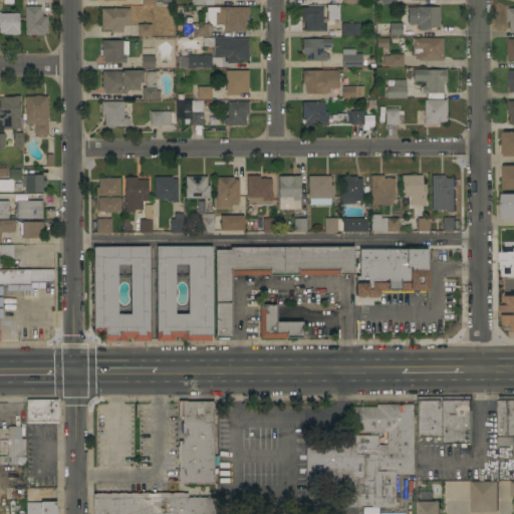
[(325,5),(338,5),(338,20),(326,20),(325,5)]
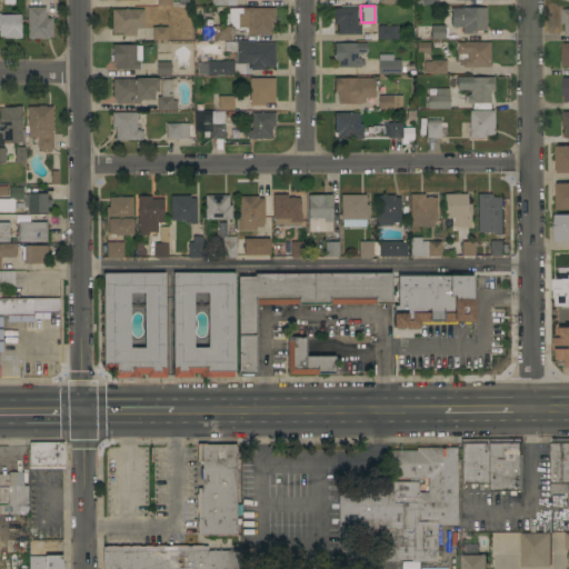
[(27,8),(45,8),(45,15),(46,15),(46,19),(51,18),(51,38),(46,38),(46,39),(27,39),(27,8)]
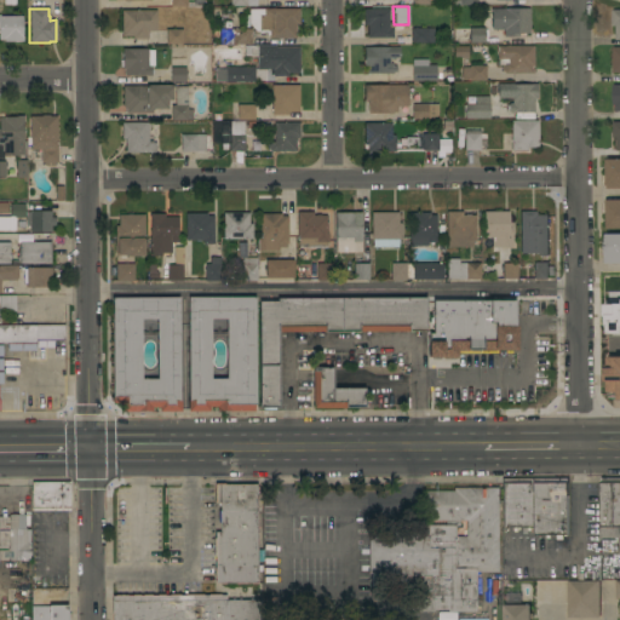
[(298,9),(299,26),(296,26),(296,39),(268,39),(268,30),(259,30),(259,32),(254,32),(248,23),(248,27),(239,27),(239,16),(248,16),(248,10),(298,9)]
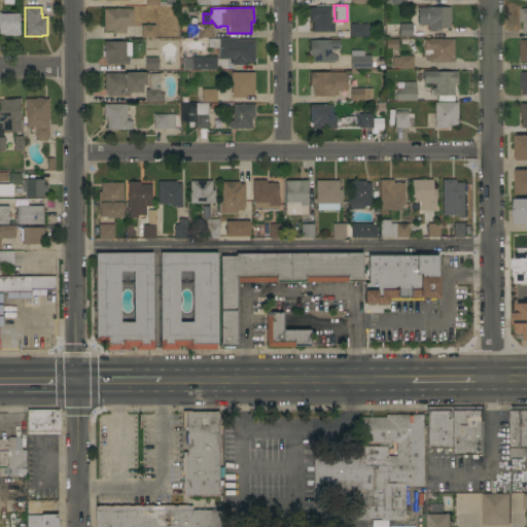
[(334,33),(312,33),(312,30),(311,30),(311,23),(312,23),(312,22),(309,22),(309,7),(330,8),(329,24),(334,24),(334,33)]
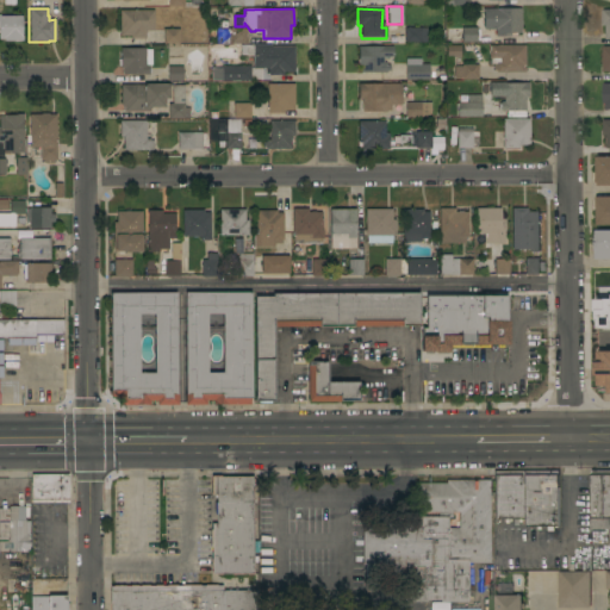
[(483,8),(520,8),(521,33),(510,33),(510,36),(495,37),(495,30),(483,30),(483,8)]
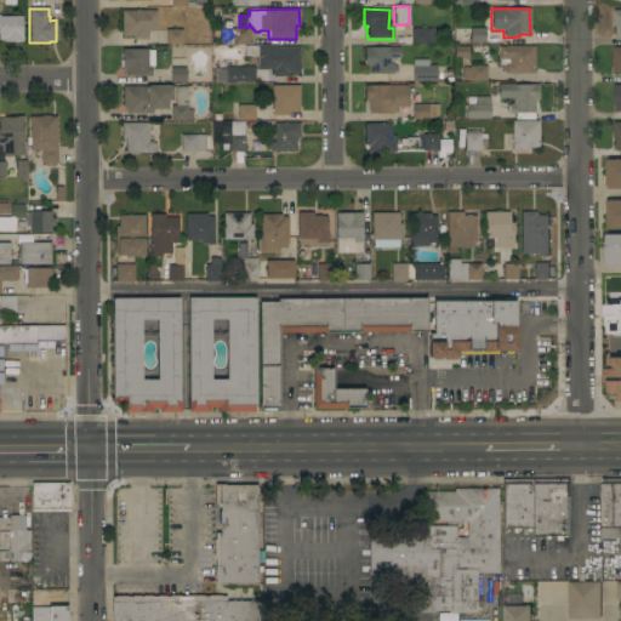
[(157,11),(157,32),(147,32),(147,39),(132,40),(132,36),(121,36),(121,11),(157,11)]
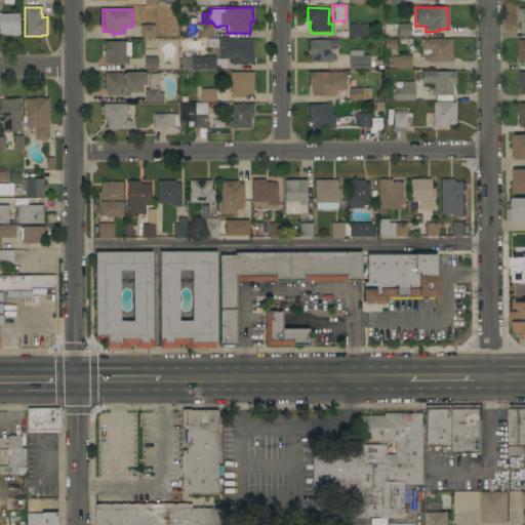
[(0,36),(0,13),(18,13),(18,36),(0,36)]
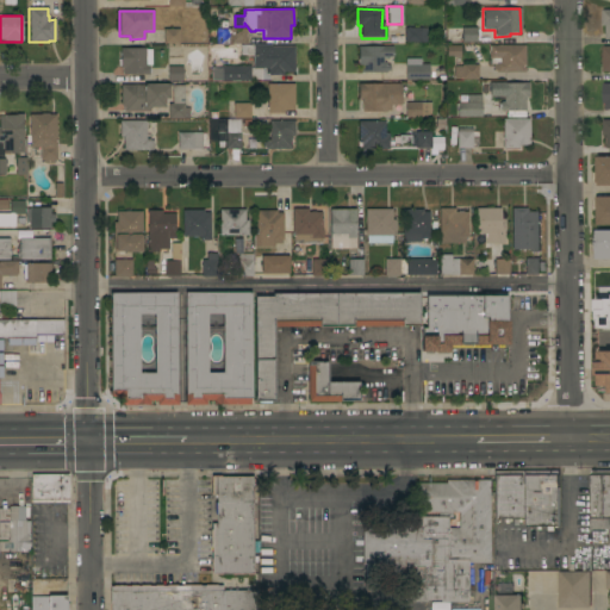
[(425,27),(425,43),(404,43),(404,27),(425,27)]
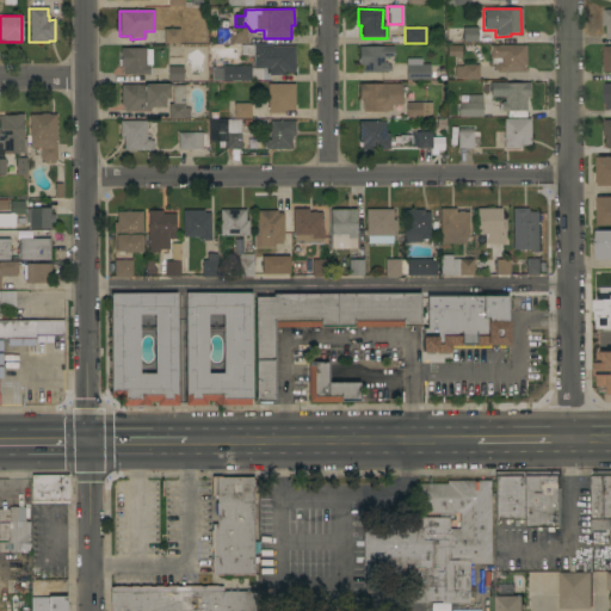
[(462,42),(462,28),(477,28),(477,42),(462,42)]
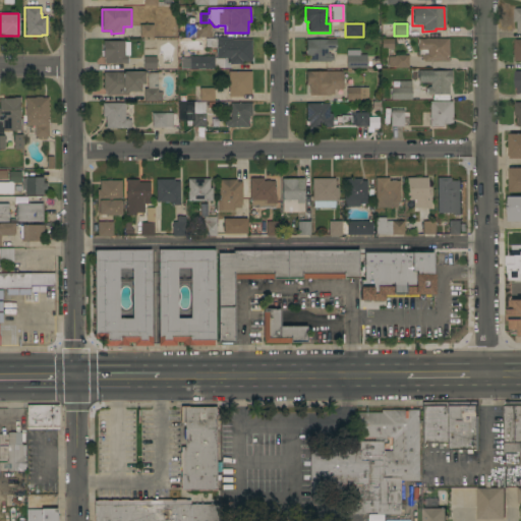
[(153,24),(153,37),(138,37),(138,24),(153,24)]
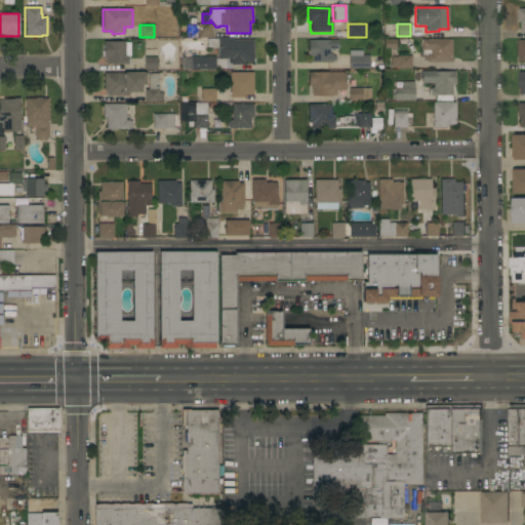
[(186,37),(186,25),(212,25),(212,38),(186,37)]
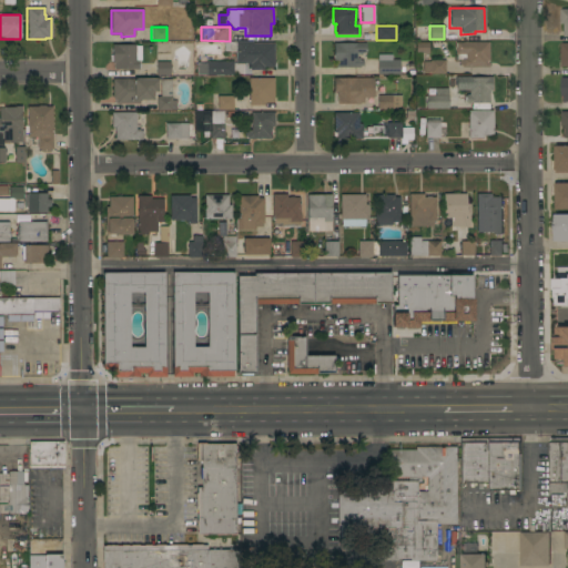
[(206,75),(206,74),(195,74),(195,63),(205,63),(205,62),(233,61),(233,63),(235,63),(235,51),(227,51),(222,51),(222,42),(227,42),(235,42),(252,41),(252,43),(273,43),(273,68),(264,68),(264,70),(249,70),(249,68),(246,68),(246,64),(243,64),(243,74),(233,74),(233,75),(206,75)]
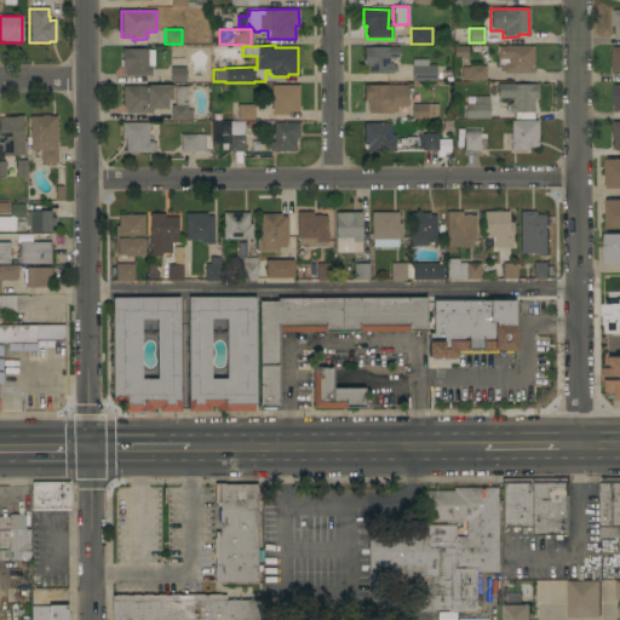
[(533,46),(533,74),(503,74),(503,72),(500,70),(500,65),(498,65),(498,59),(497,59),(497,46),(533,46)]
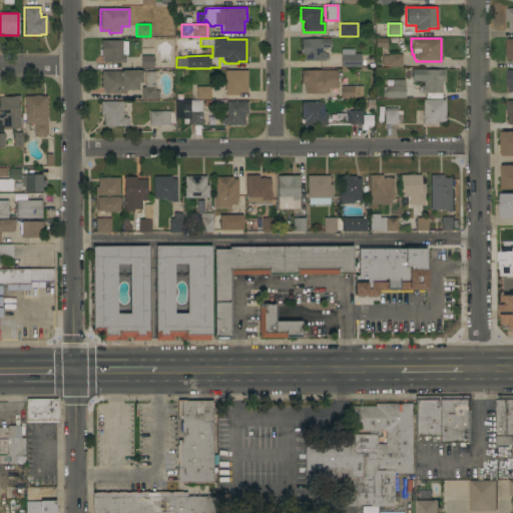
[(330,39),(330,48),(322,48),(322,54),(325,54),(327,54),(327,60),(325,59),(325,61),(303,61),(303,56),(301,56),(301,52),(301,51),(300,50),(301,49),(301,39),(330,39)]
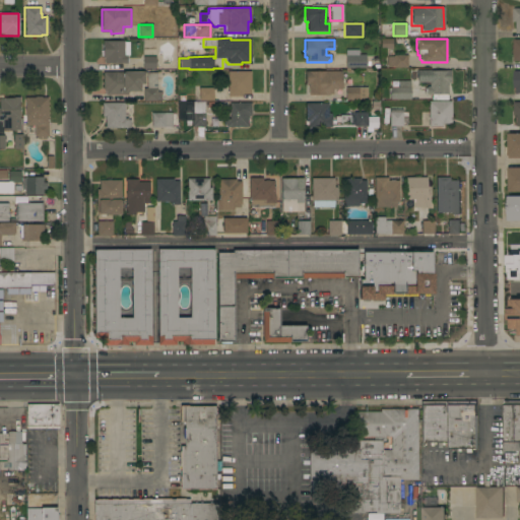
[(123,41),(124,55),(126,55),(126,64),(104,64),(104,59),(102,59),(102,41),(123,41)]
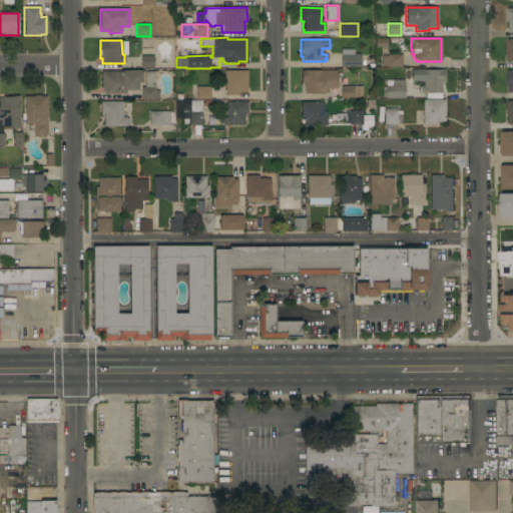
[(353,50),(353,54),(361,54),(361,67),(341,67),(341,50),(353,50)]
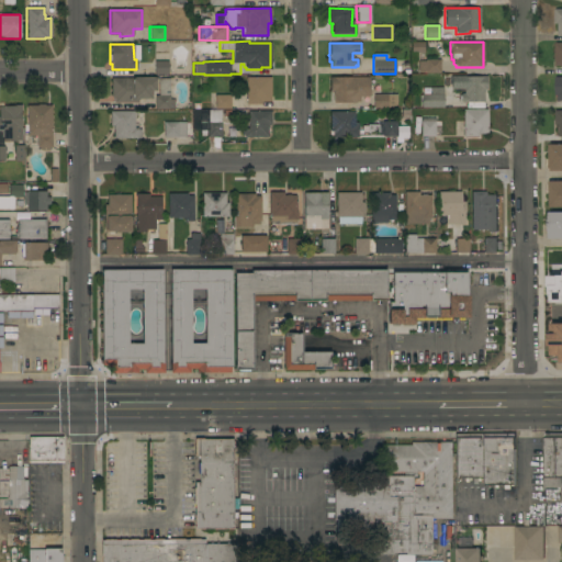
[(439,59),(439,74),(425,74),(425,71),(418,72),(418,62),(425,60),(439,59)]
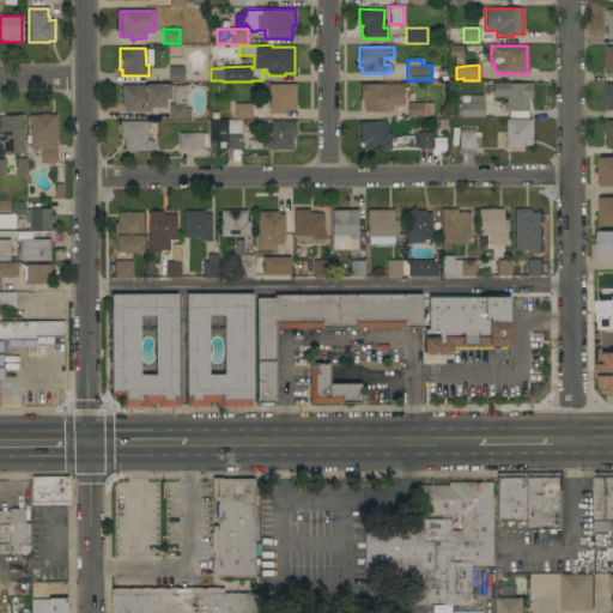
[(168,82),(168,67),(183,66),(183,82),(168,82)]
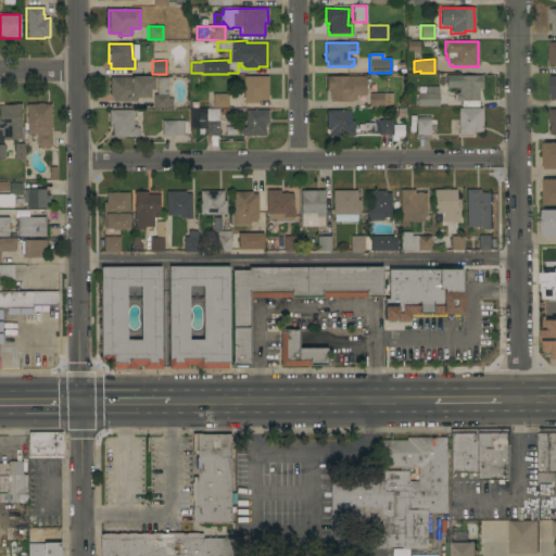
[(481,75),(481,89),(478,89),(478,101),(459,101),(455,101),(455,100),(453,100),(453,95),(455,95),(455,92),(458,92),(458,88),(445,88),(445,75),(481,75)]
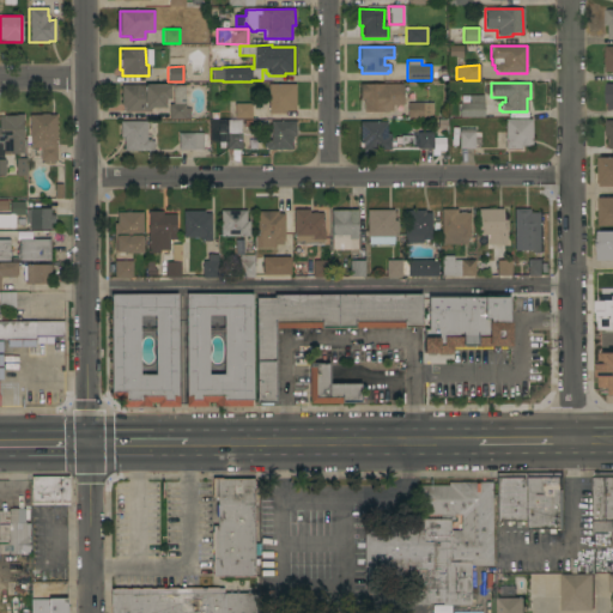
[(295,110),(285,110),(285,114),(268,114),(268,84),(295,84),(295,110)]
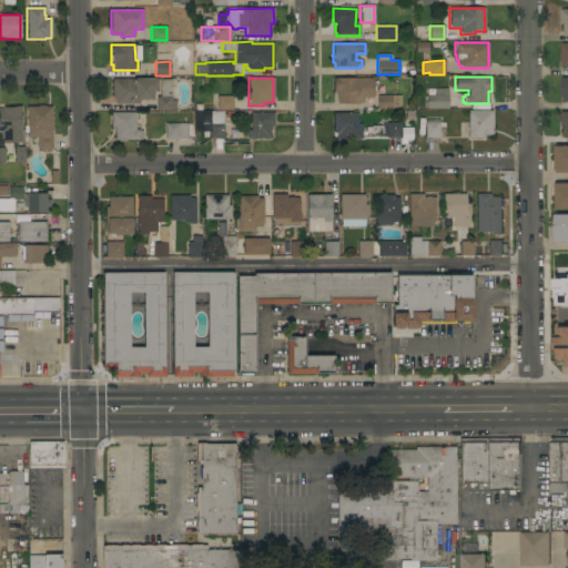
[(373,78),(373,98),(363,98),(363,102),(359,102),(359,104),(355,104),(355,103),(336,103),(336,91),(333,91),(333,87),(333,80),(333,78),(373,78)]
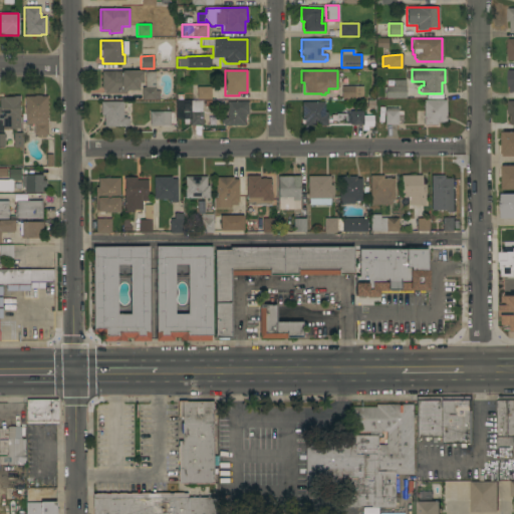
[(121,71),(142,71),(143,83),(139,83),(139,90),(125,90),(125,93),(103,94),(103,88),(101,88),(101,86),(100,86),(100,81),(101,81),(101,78),(100,78),(100,75),(101,75),(101,71),(121,71)]
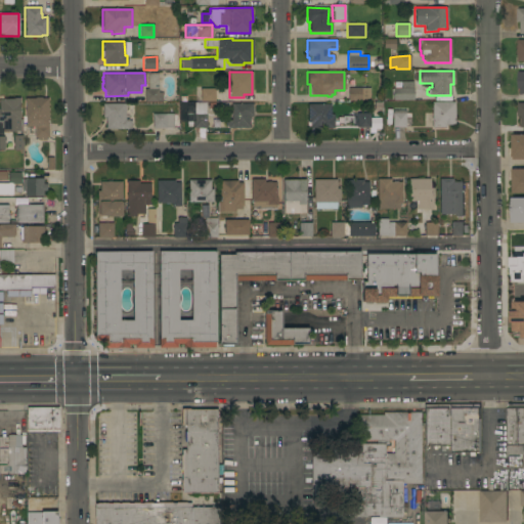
[(158,92),(161,92),(162,93),(163,101),(144,101),(144,89),(147,89),(147,74),(158,73),(158,92)]
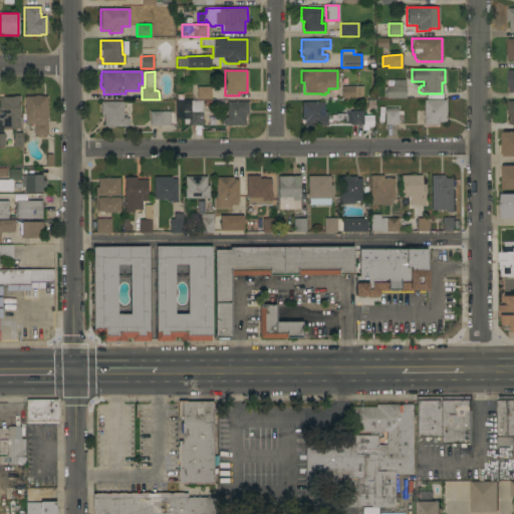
[(386,98),(386,86),(393,86),(393,80),(405,79),(406,98),(386,98)]
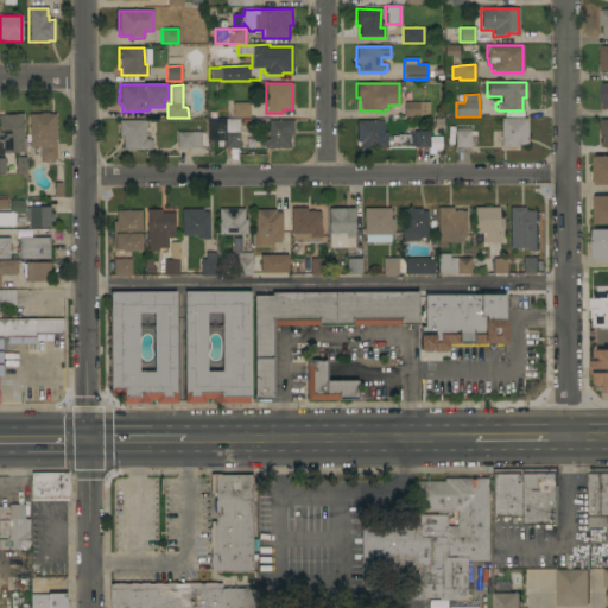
[(232,102),(248,102),(248,118),(232,118),(232,102)]
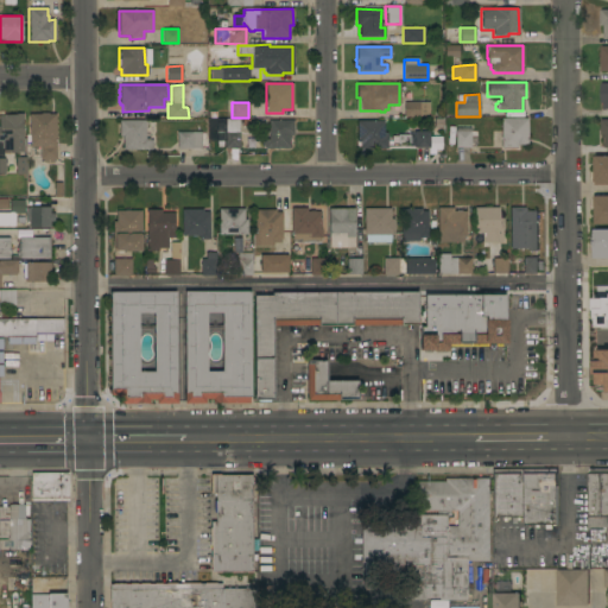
[(404,116),(404,102),(429,102),(429,116),(404,116)]
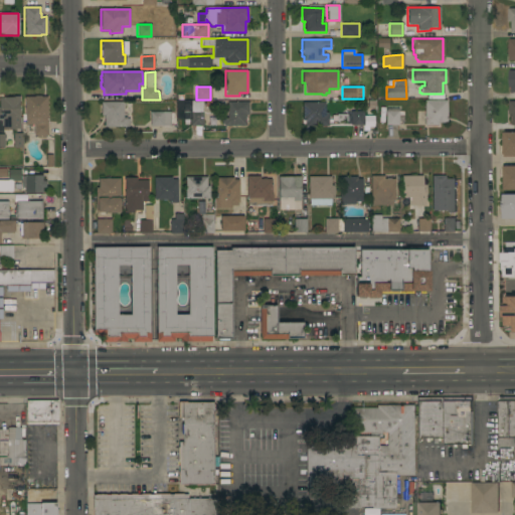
[(21,129),(21,117),(21,114),(25,114),(24,97),(34,97),(33,96),(40,96),(40,97),(46,97),(47,135),(44,135),(44,138),(38,138),(35,137),(35,135),(33,135),(33,136),(22,133),(21,129)]
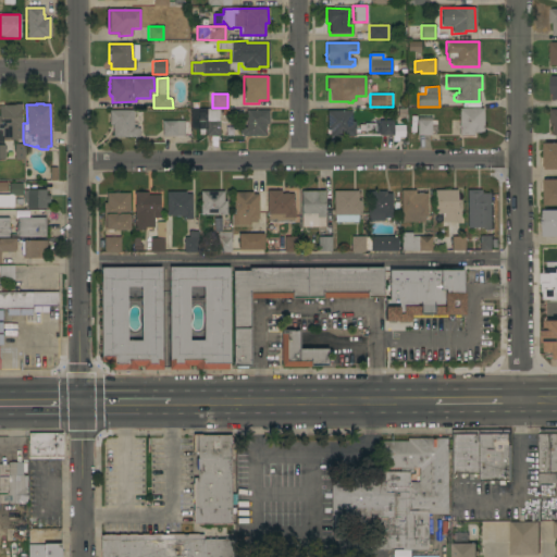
[(23,139),(2,139),(2,136),(1,136),(0,130),(0,107),(3,107),(3,104),(13,104),(21,104),(21,110),(20,110),(20,127),(23,126),(23,139)]
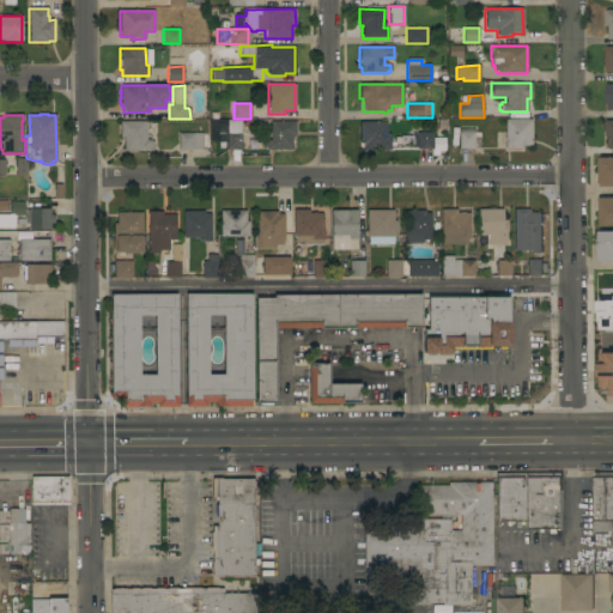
[(226,134),(226,120),(240,120),(240,133),(241,133),(241,150),(226,150),(226,134)]
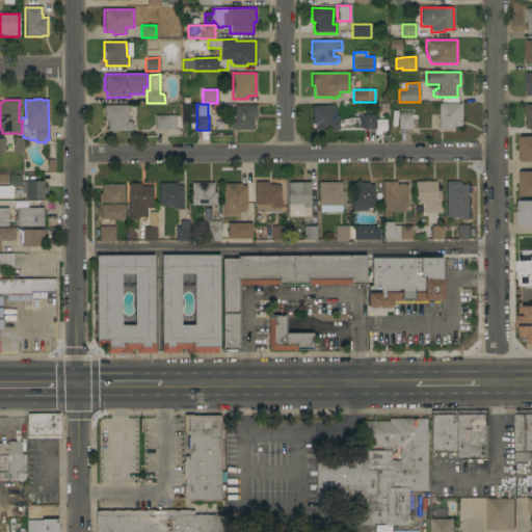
[(437,104),(460,104),(461,127),(452,127),(452,129),(437,129),(437,104)]
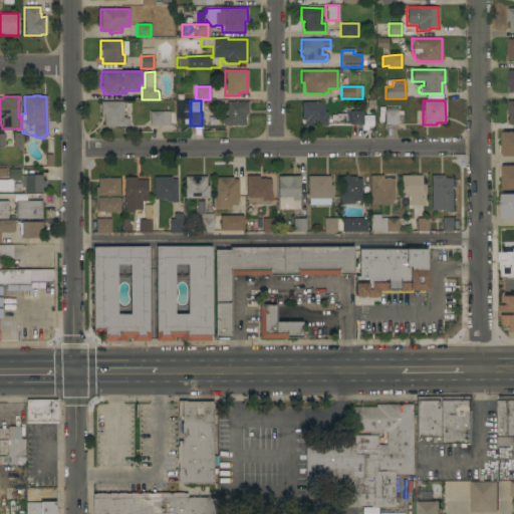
[(122,101),(122,117),(125,117),(125,118),(129,118),(129,126),(103,126),(103,114),(100,115),(100,101),(122,101)]
